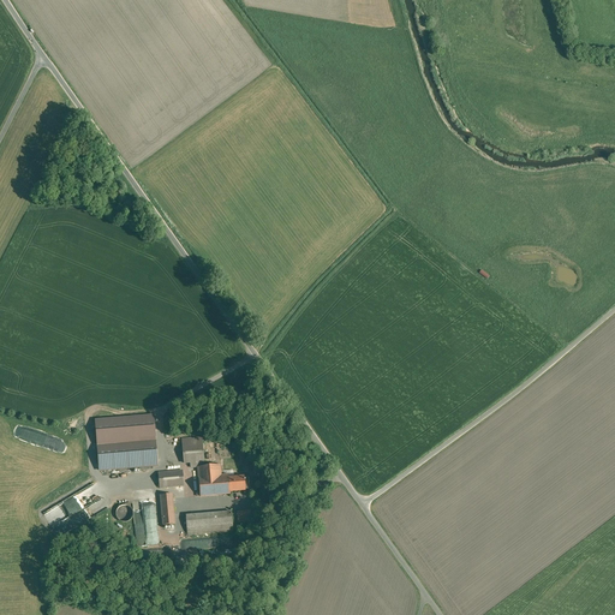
[(512,296),(508,298),(517,305),(519,302),(512,296)]
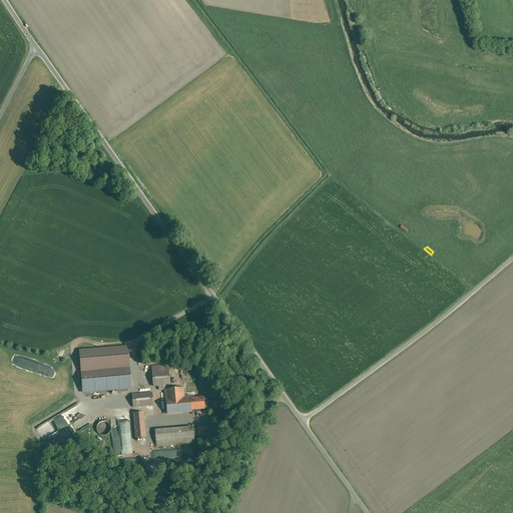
[(165,390),(170,390),(168,365),(152,367),(153,387),(158,386),(159,390),(165,390)]
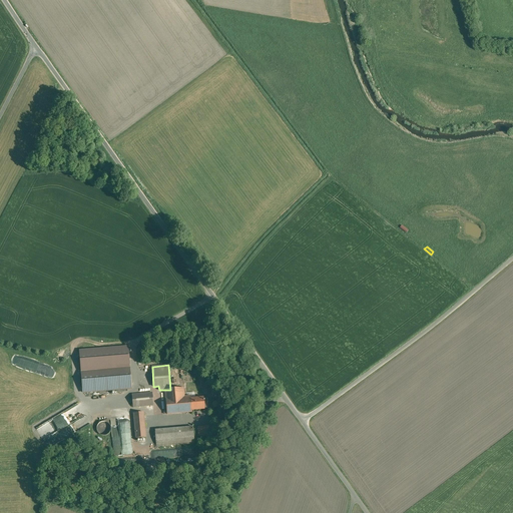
[(130,367),(82,371),(84,393),(131,389),(130,367)]
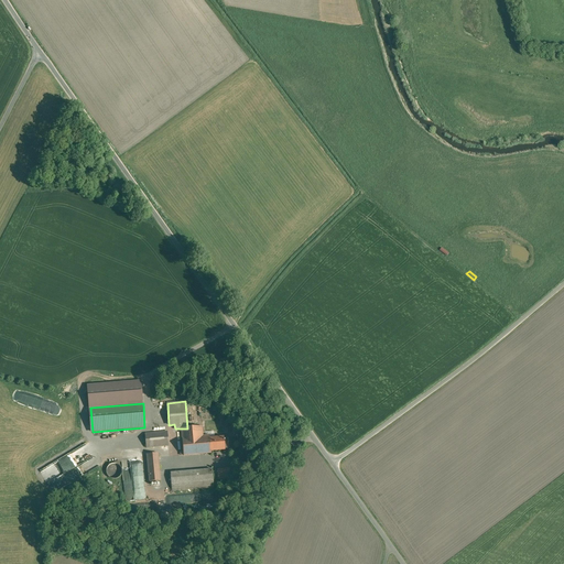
[(187,429),(182,429),(184,455),(210,453),(210,451),(209,438),(209,435),(203,436),(202,426),(187,429)]
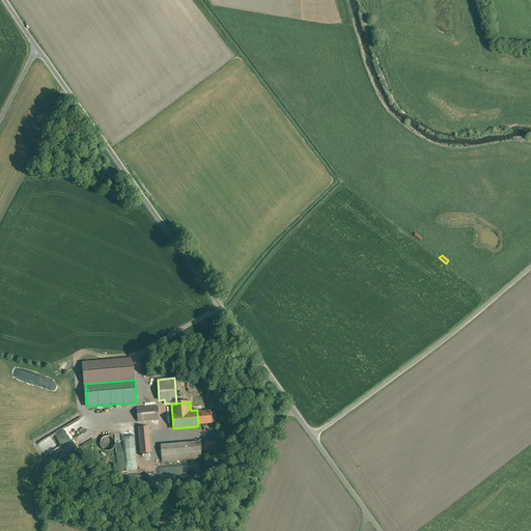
[(158,407),(136,409),(138,421),(159,419),(158,407)]
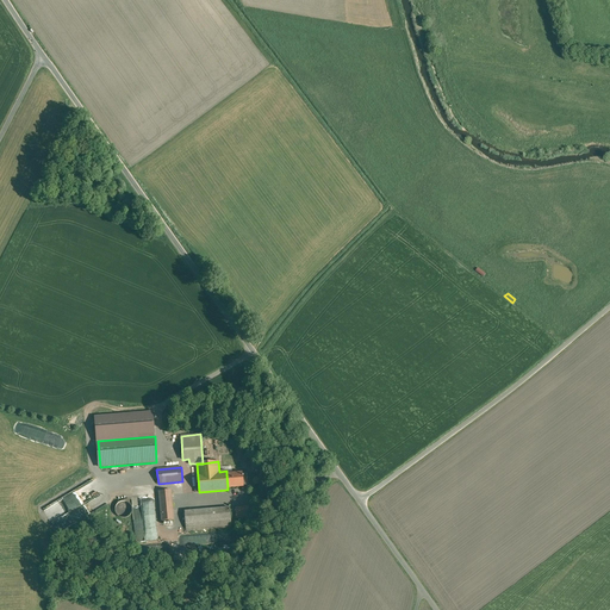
[(242,473),(226,474),(228,487),(243,486),(242,473)]
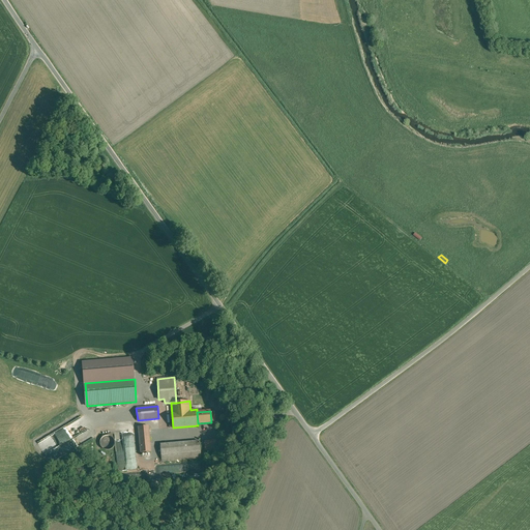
[(148,425),(138,427),(141,452),(151,451),(148,425)]
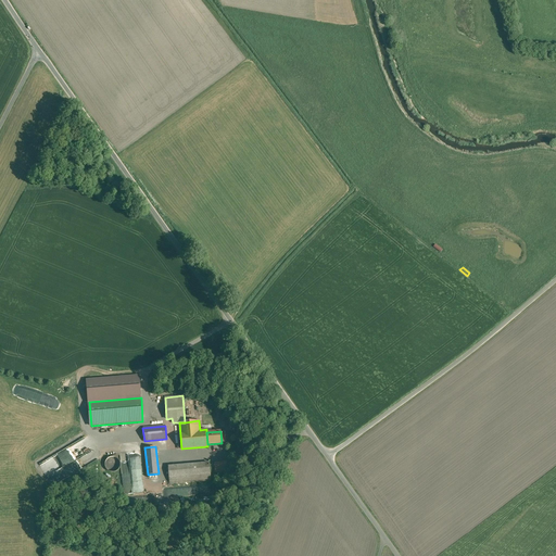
[(108,470),(110,471),(112,471),(114,471),(116,470),(118,469),(119,467),(119,464),(119,462),(118,459),(116,457),(114,457),(111,457),(109,457),(106,459),(105,462),(105,464),(105,466),(105,468),(108,470)]
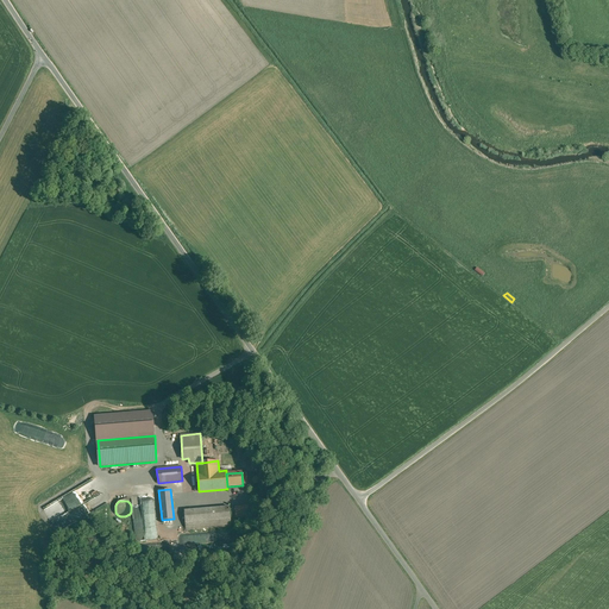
[(151,521),(144,521),(143,527),(140,534),(140,539),(143,532),(143,535),(149,538),(155,537),(156,532),(156,529),(156,528),(155,512),(154,514),(148,513),(144,513),(144,504),(143,507),(144,519),(151,521)]
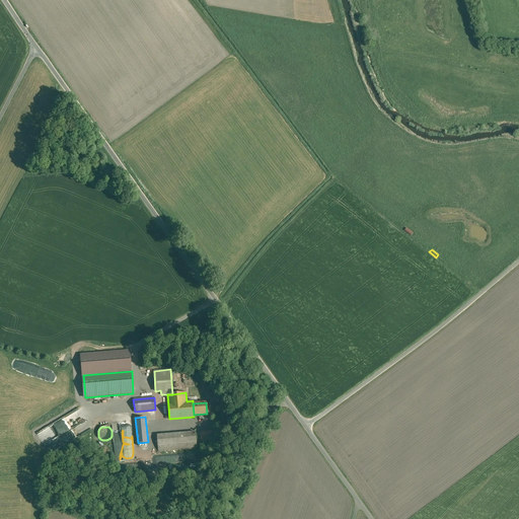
[(212,431),(200,432),(201,440),(213,440),(212,431)]
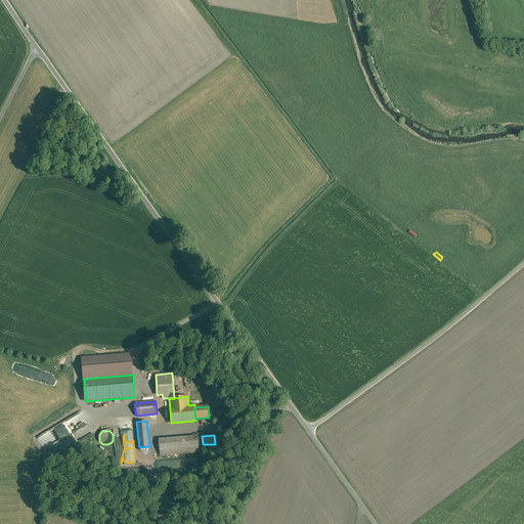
[(198,436),(159,439),(160,455),(199,452),(198,436)]
